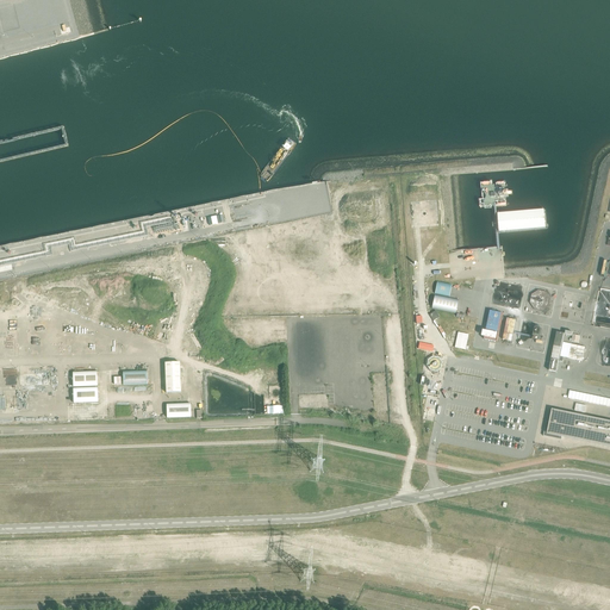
[(499,230),(546,228),(545,211),(498,213),(499,230)]
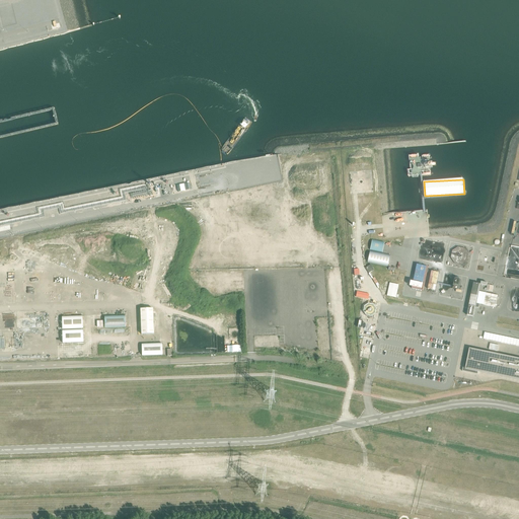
[(131,194),(132,201),(155,196),(154,189),(131,194)]
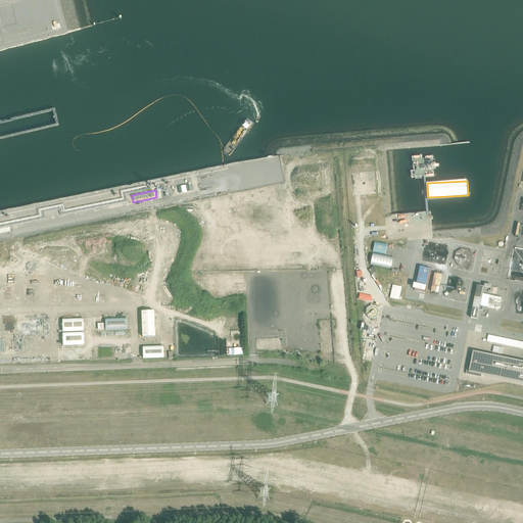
[(239,235),(239,224),(228,223),(228,235),(239,235)]
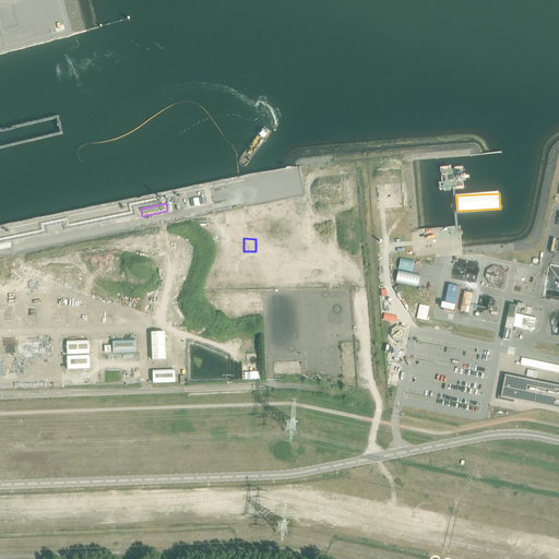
[(265,238),(266,250),(282,250),(282,242),(277,244),(277,238),(265,238)]
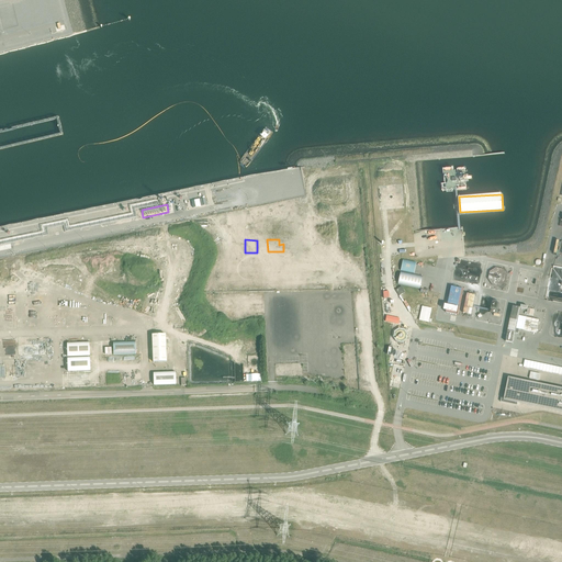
[(267,258),(267,270),(287,269),(285,262),(288,262),(288,257),(267,258)]
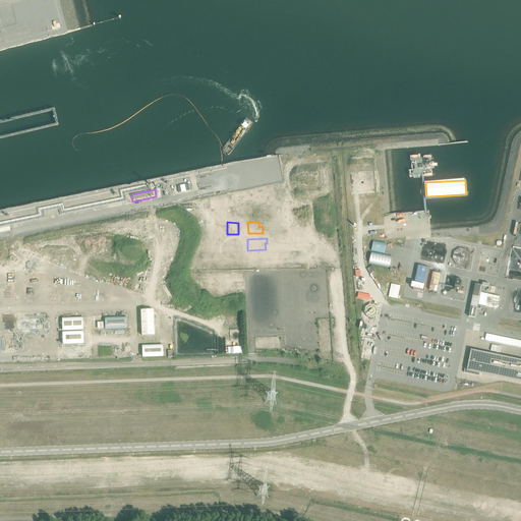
[(224,251),(239,251),(239,240),(222,240),(222,245),(224,245),(224,251)]
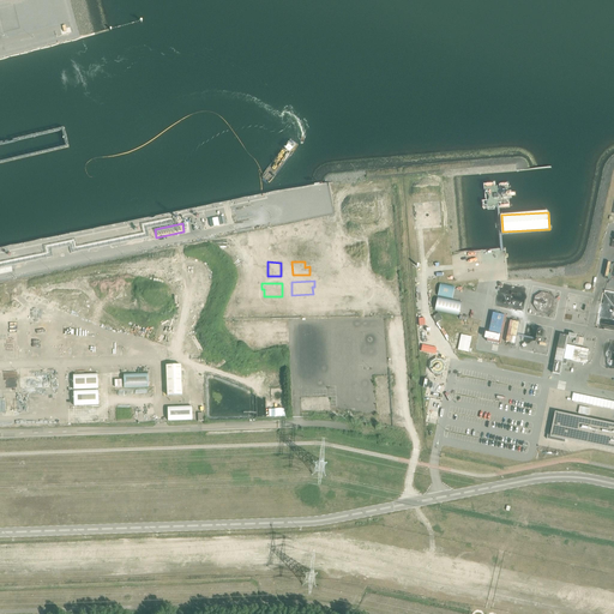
[(540,296),(536,295),(534,305),(537,306),(536,308),(539,308),(539,306),(548,307),(548,306),(542,305),(542,302),(549,305),(552,294),(541,292),(540,296)]
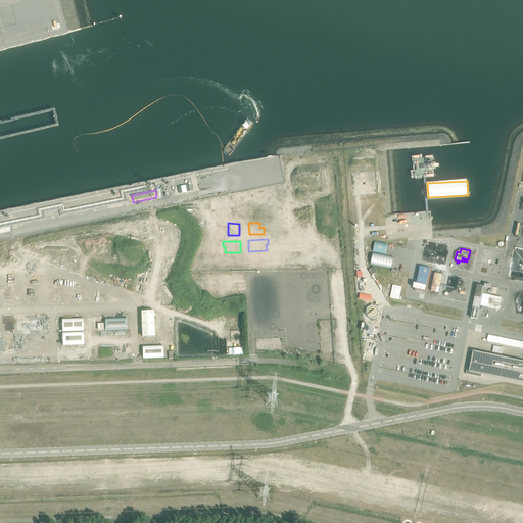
[(392,257),(373,252),(370,265),(390,269),(392,257)]
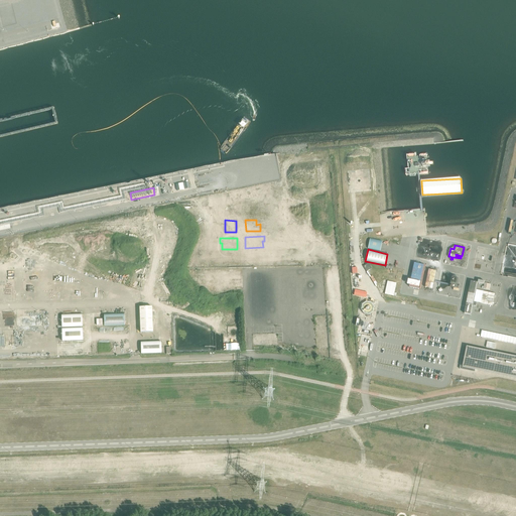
[(479,269),(480,263),(484,264),(485,259),(479,257),(478,262),(475,262),(474,268),(479,269)]
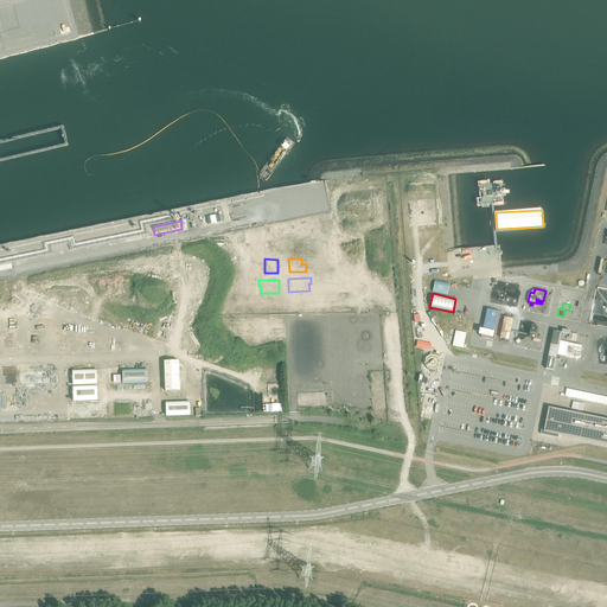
[(500,311),(489,308),(483,337),(494,339),(500,311)]
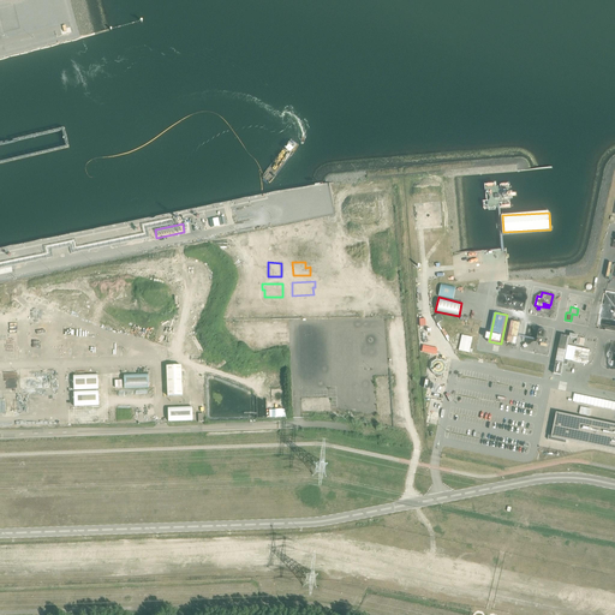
[(520,322),(512,320),(507,342),(517,345),(520,322)]
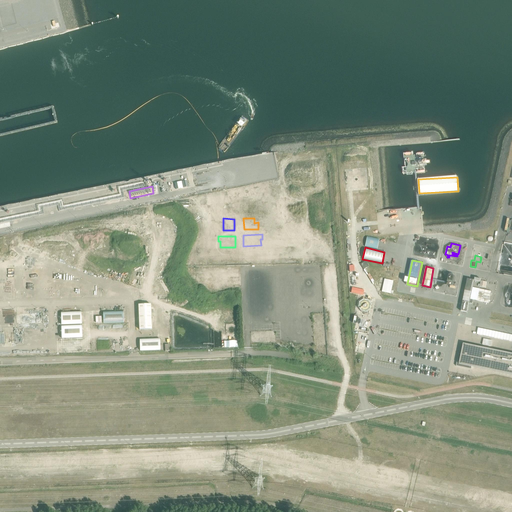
[(473,280),(467,279),(461,311),(467,313),(473,280)]
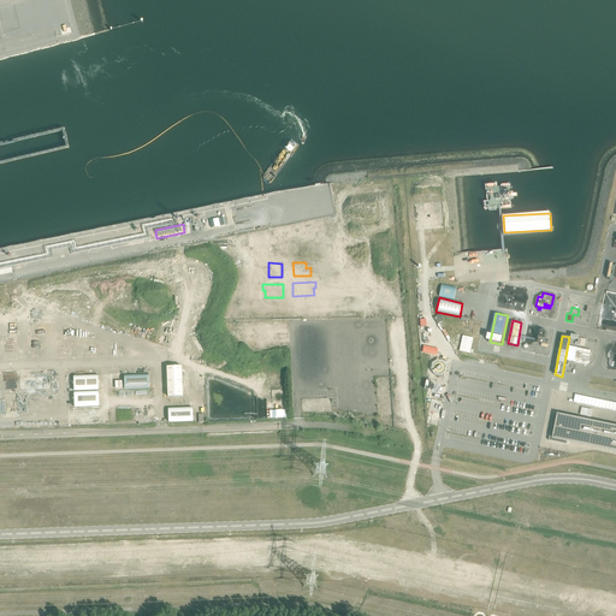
[(471,355),(474,339),(463,337),(460,353),(471,355)]
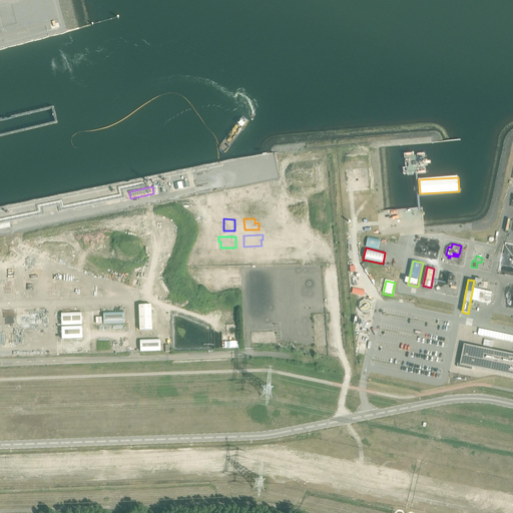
[(139,331),(151,331),(150,305),(138,306),(139,331)]
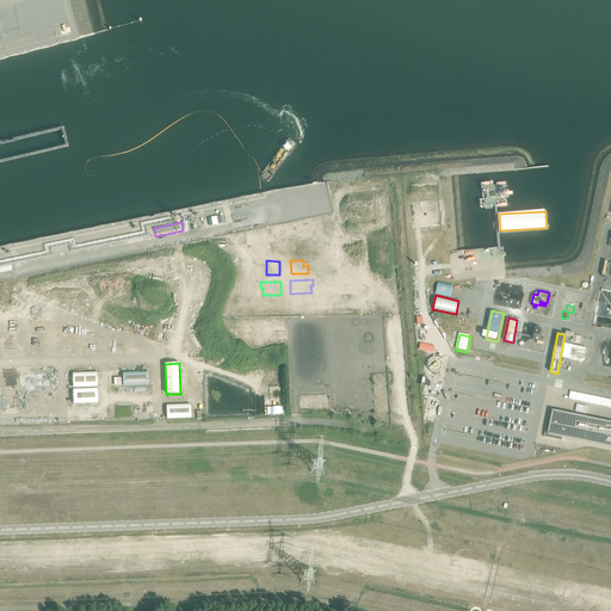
[(123,386),(147,386),(147,371),(123,371),(123,386)]
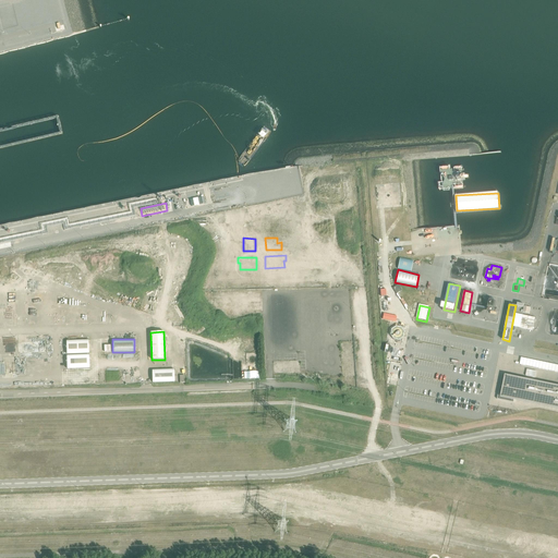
[(88,353),(88,340),(67,341),(67,354),(88,353)]
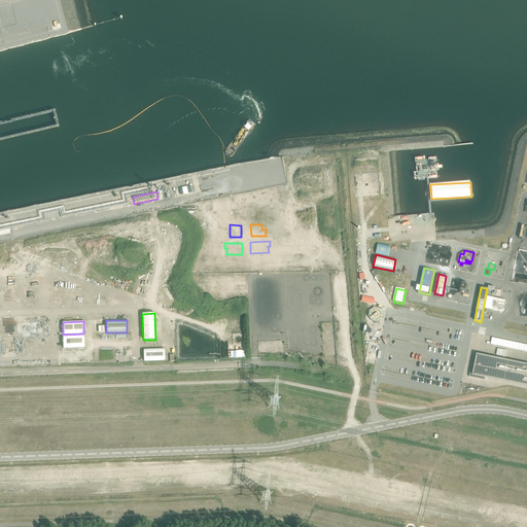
[(83,336),(63,337),(63,349),(84,348),(83,336)]
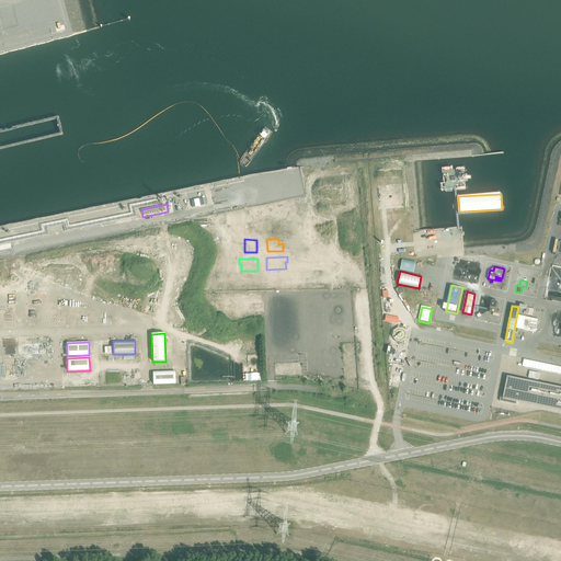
[(560,366),(524,359),(523,366),(560,374),(560,366)]
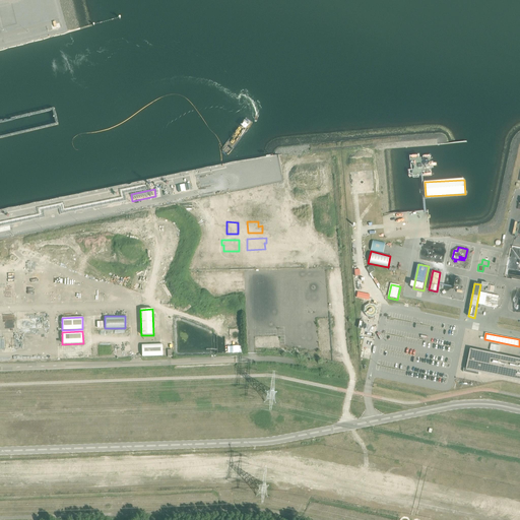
[(280,335),(255,335),(255,348),(280,347),(280,335)]
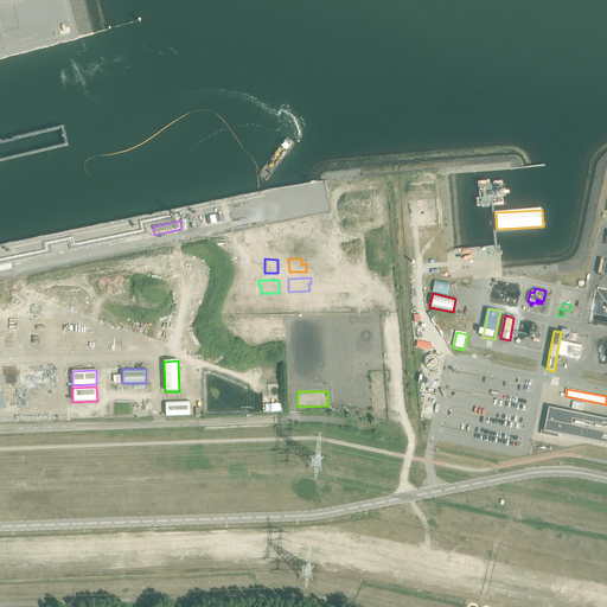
[(165,403),(166,416),(190,415),(190,402),(165,403)]
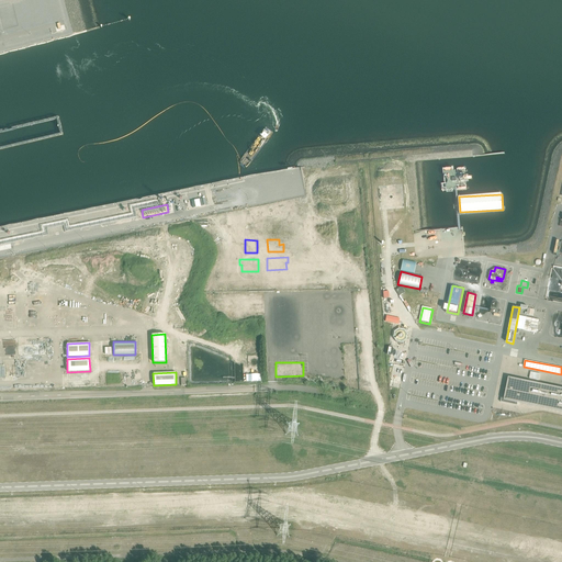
[(561,389),(509,378),(506,390),(504,389),(501,402),(517,405),(518,403),(561,412),(561,389)]
